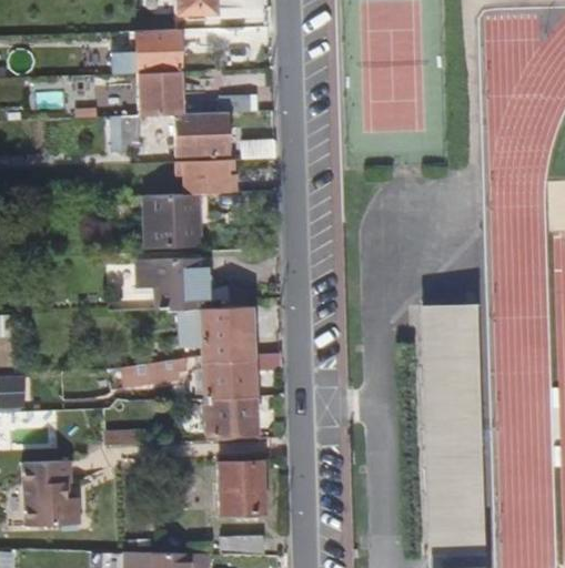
[(215,14),(214,0),(172,0),(173,16),(215,14)]
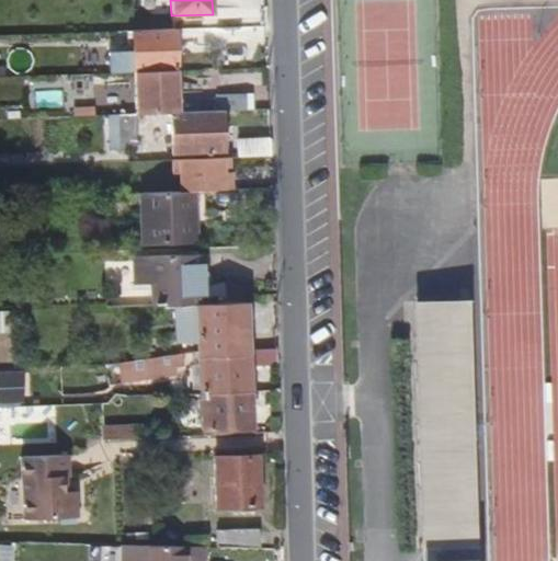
[(179,71),(177,31),(133,32),(135,72),(179,71)]
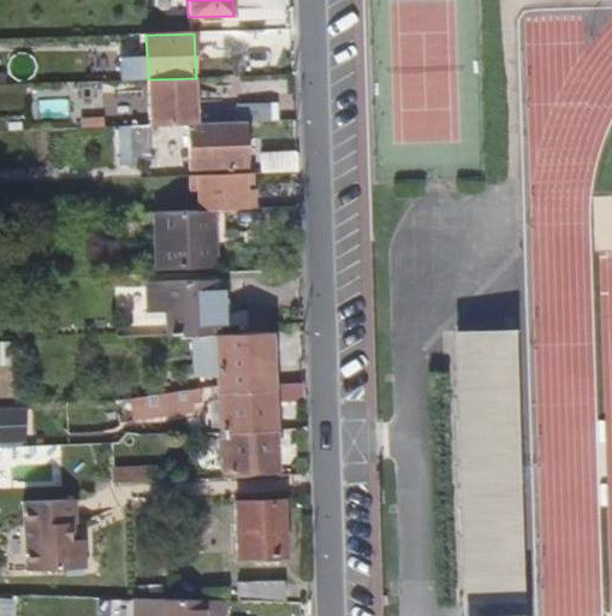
[(197,125),(196,78),(148,80),(149,126),(188,125),(197,125)]
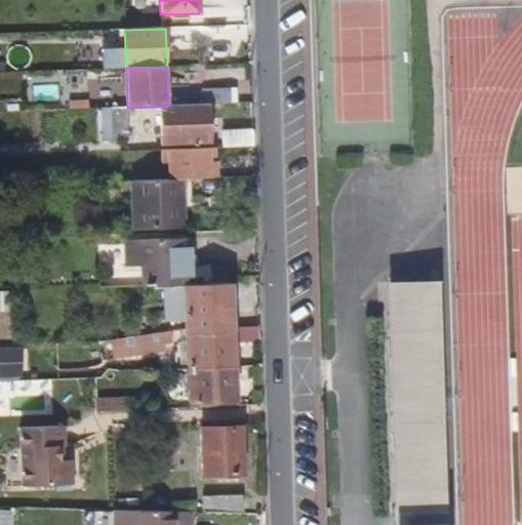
[(231,105),(230,89),(202,90),(203,106),(206,106),(231,105)]
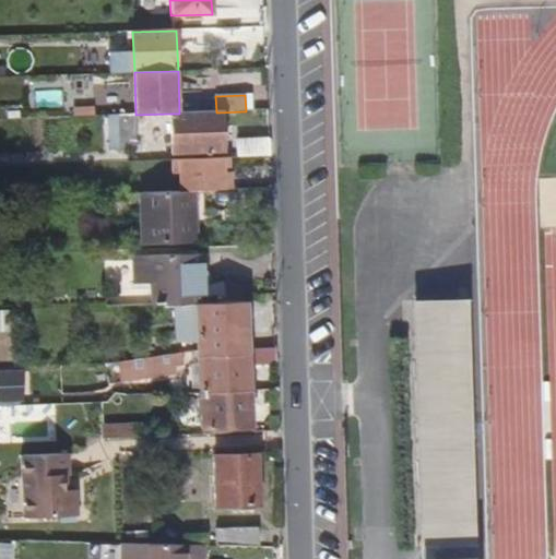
[(222,154),(220,113),(216,113),(179,114),(170,114),(173,156),(222,154)]
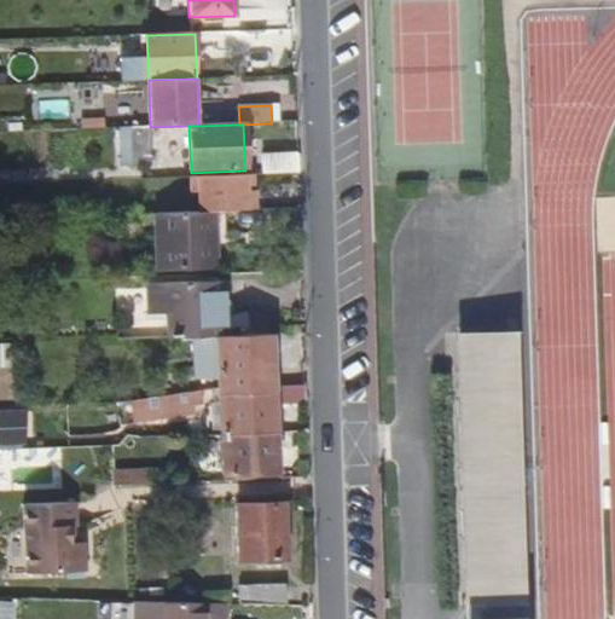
[(121,128),(122,169),(151,168),(149,127),(121,128)]
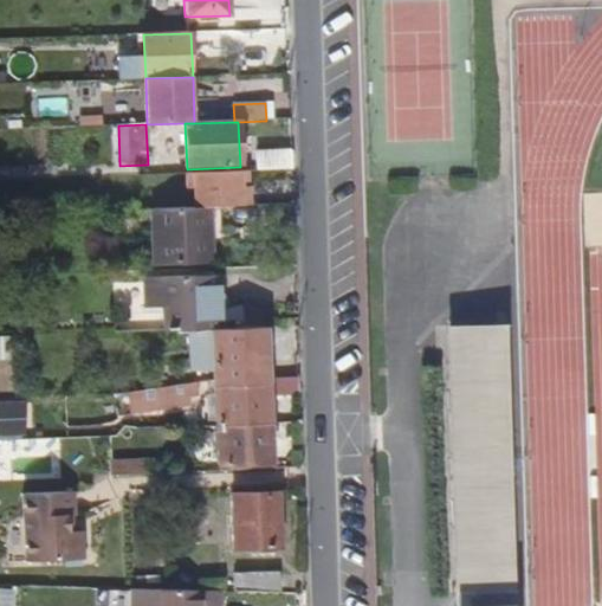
[(295,173),(293,155),(265,156),(265,174),(295,173)]
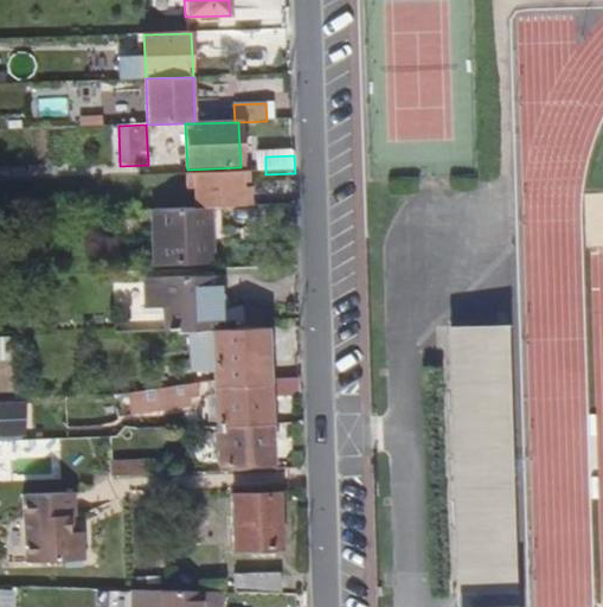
[(250,208),(249,191),(245,191),(245,177),(187,179),(188,195),(196,193),(197,209),(210,209),(250,208)]
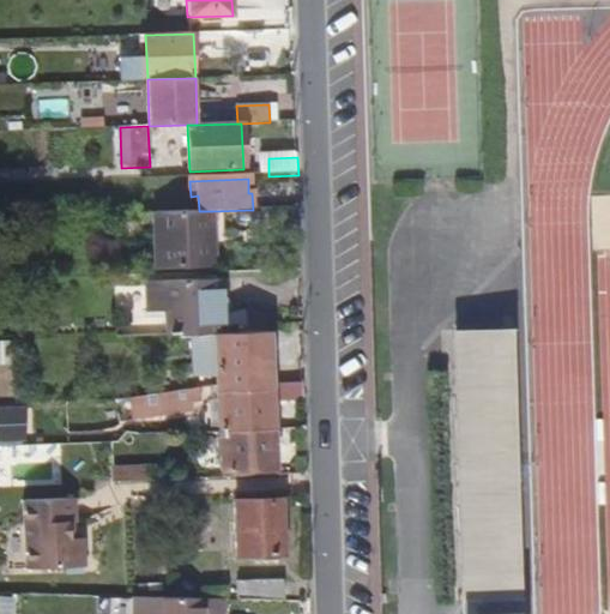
[(212,263),(212,211),(199,211),(155,212),(156,263),(212,263)]
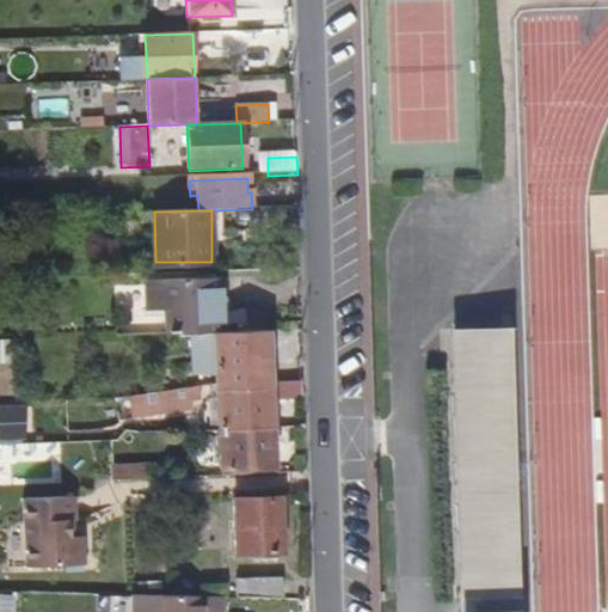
[(222,332),(220,276),(147,279),(148,310),(167,310),(167,334),(194,332),(216,332),(222,332)]
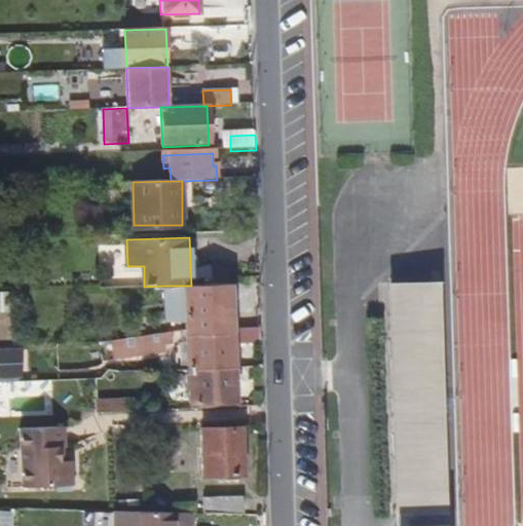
[(451,513),(441,278),(398,280),(407,514),(451,513)]
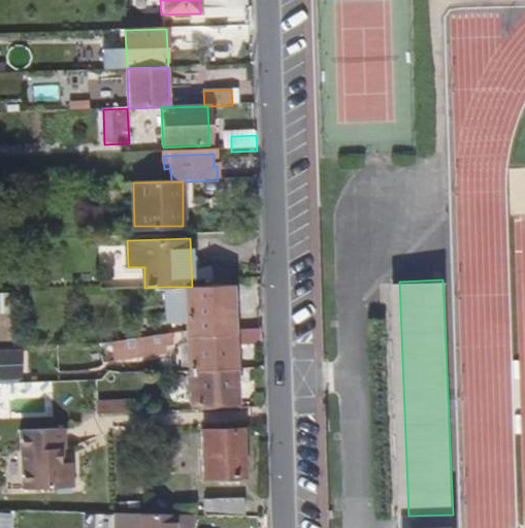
[(233,329),(232,285),(192,287),(187,287),(188,324),(188,333),(233,329)]
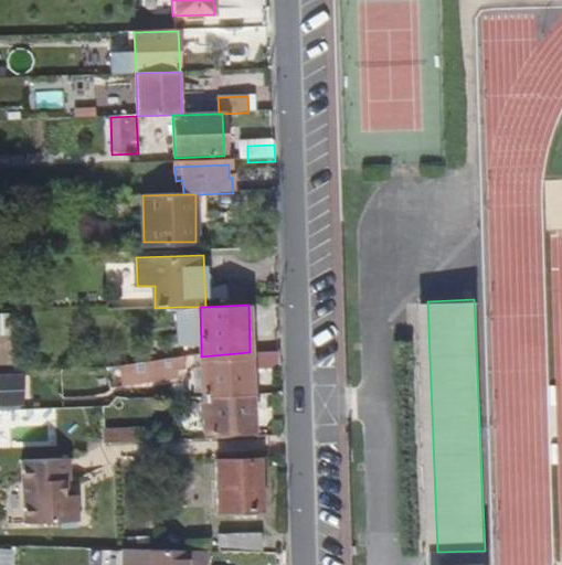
[(201,347),(200,307),(179,307),(180,348),(201,347)]
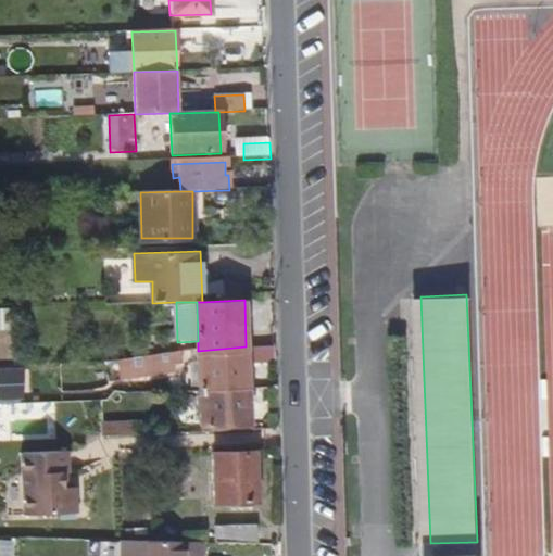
[(248,389),(247,363),(277,362),(276,344),(246,346),(198,351),(199,359),(200,384),(200,391),(248,389)]
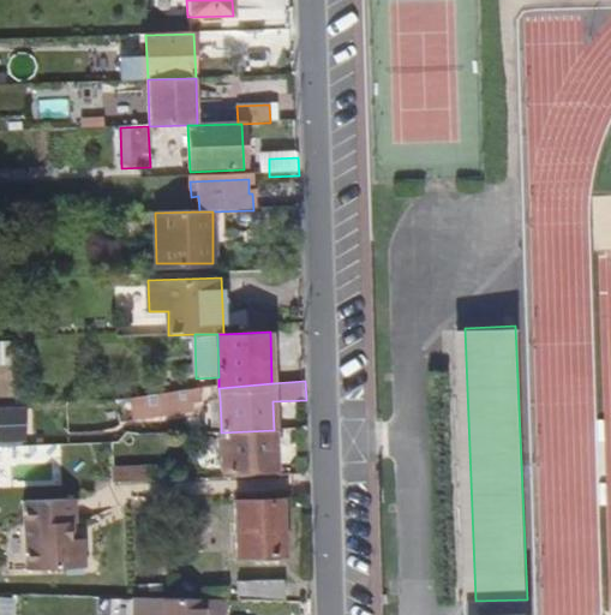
[(202,389),(131,395),(133,418),(196,410),(195,401),(203,399),(202,389)]
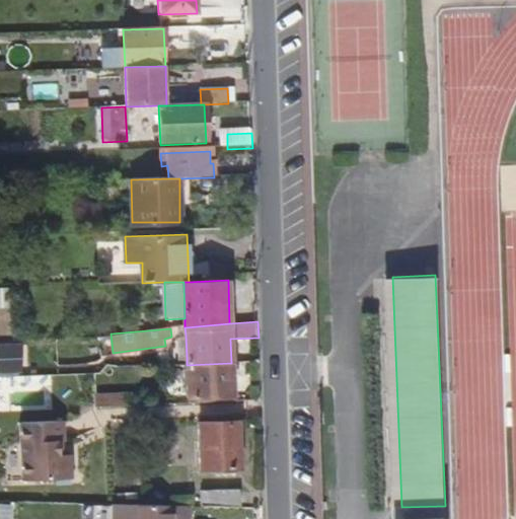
[(187,359),(186,336),(176,337),(177,360),(187,359)]
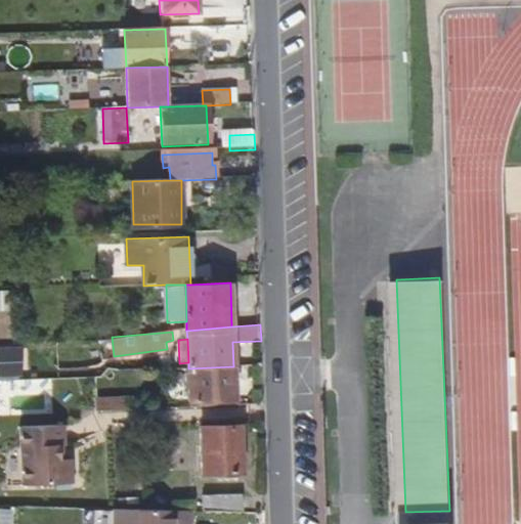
[(0,358),(0,378),(23,377),(23,358),(0,358)]
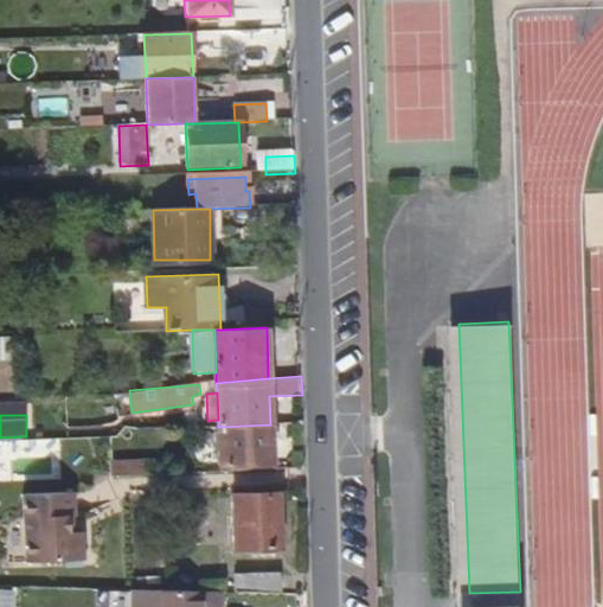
[(271,464),(270,425),(218,427),(219,466),(228,466),(260,465),(271,464)]
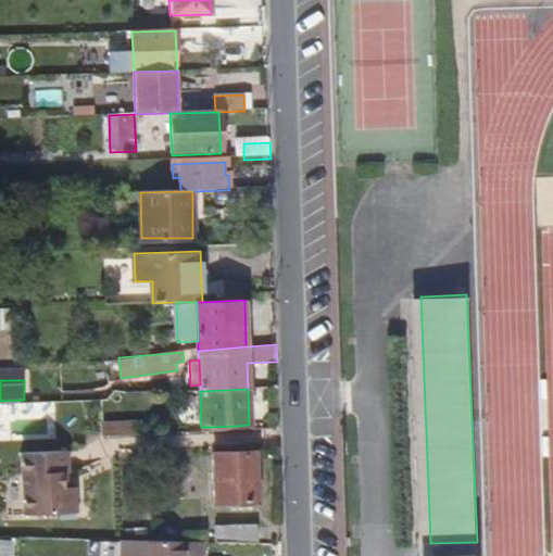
[(143,437),(143,424),(102,427),(102,432),(103,438),(143,437)]
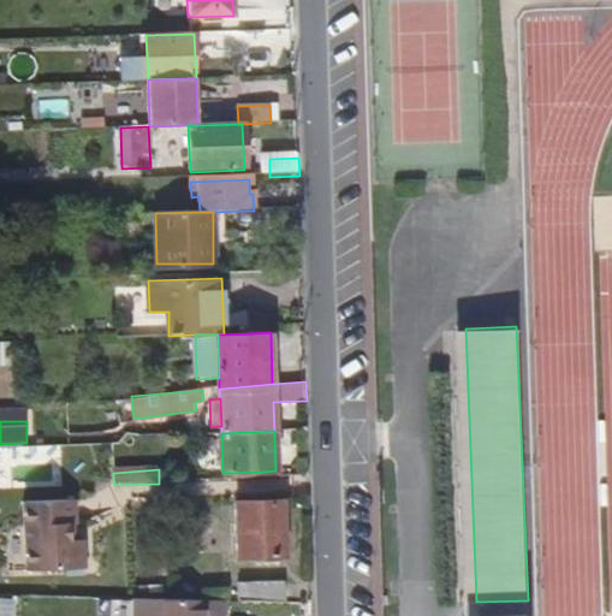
[(75,540),(73,525),(81,525),(79,502),(29,504),(31,572),(90,570),(89,540),(75,540)]
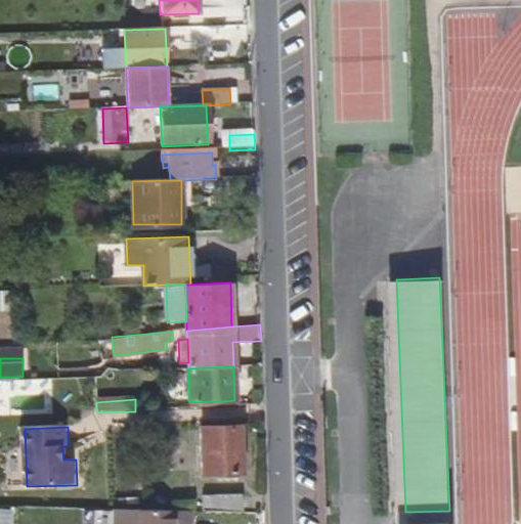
[(242,474),(241,428),(201,429),(202,475),(242,474)]
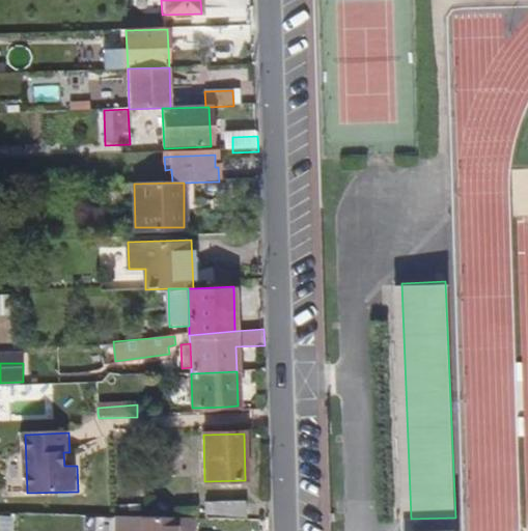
[(244,520),(245,502),(204,500),(203,518),(244,520)]
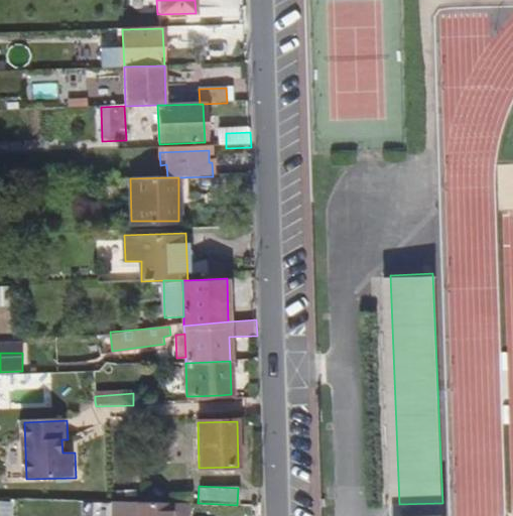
[(188,503),(188,495),(167,495),(166,503),(172,503),(188,503)]
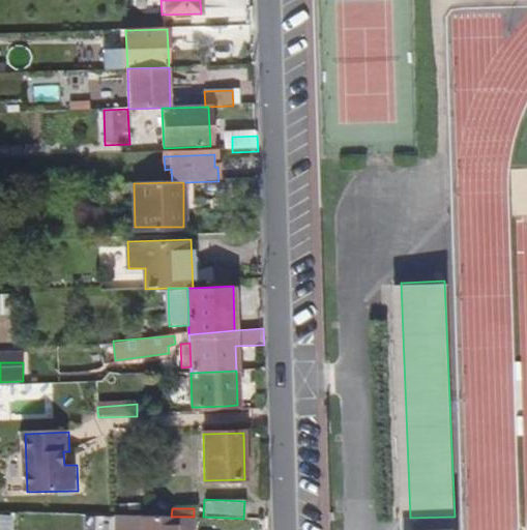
[(0,514),(0,529),(15,529),(15,516),(0,514)]
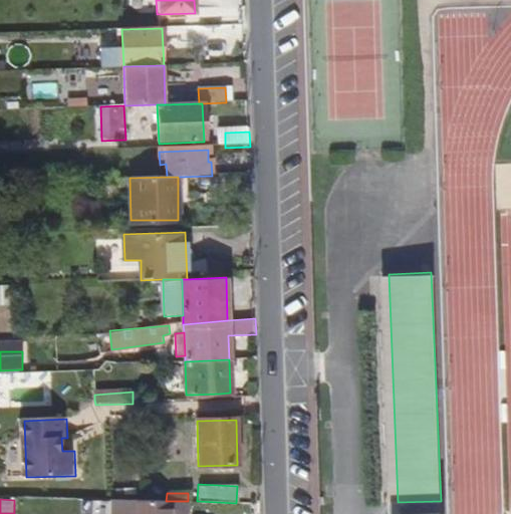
[(171,513),(172,501),(166,501),(134,500),(111,499),(110,513),(171,513)]
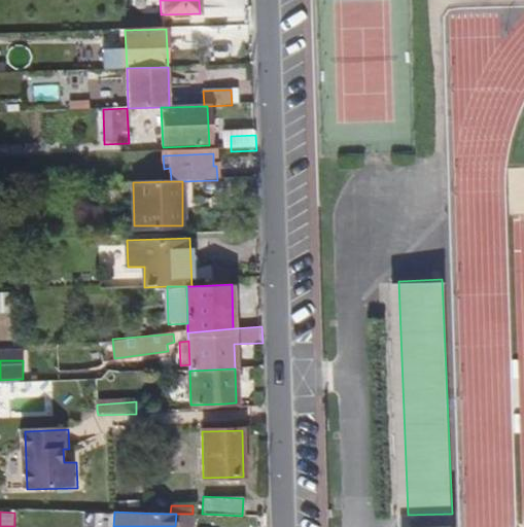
[(176,514),(175,526),(191,526),(193,514),(176,514)]
